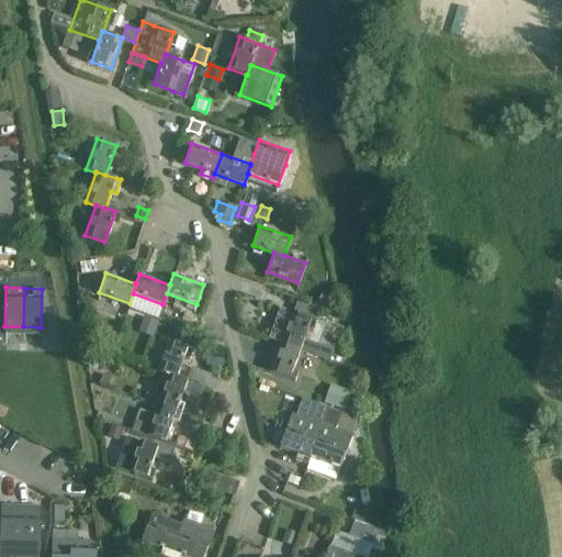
[(322,288),(317,298),(329,302),(333,296),(334,292),(332,292),(322,288)]
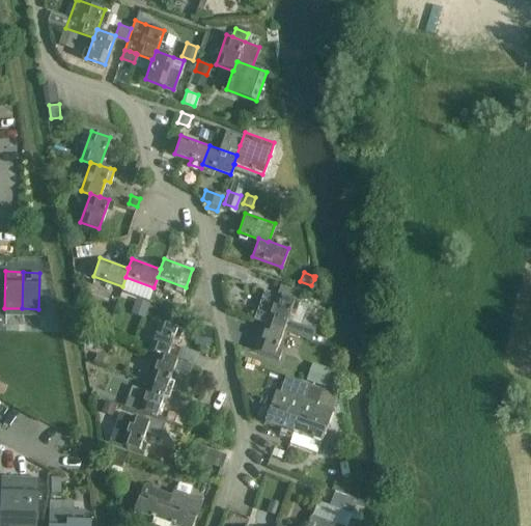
[(264,287),(254,316),(266,321),(284,327),(299,332),(301,326),(286,320),(291,307),(297,308),(300,301),(295,299),(276,292),(264,287)]
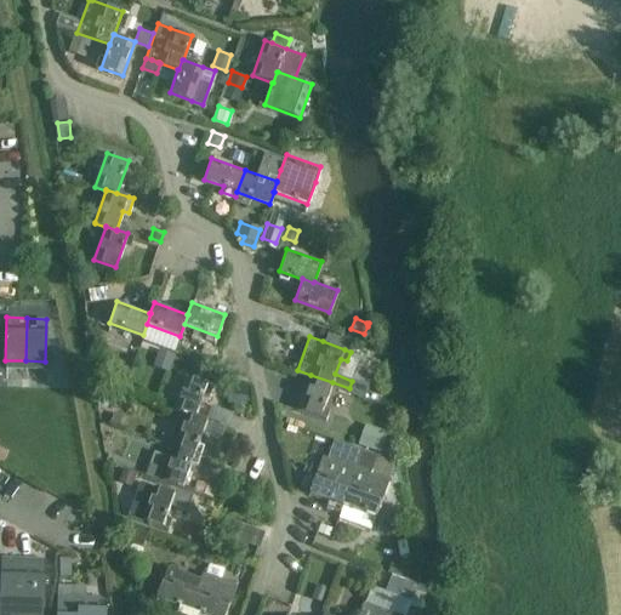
[(161,347),(155,364),(169,368),(174,352),(161,347)]
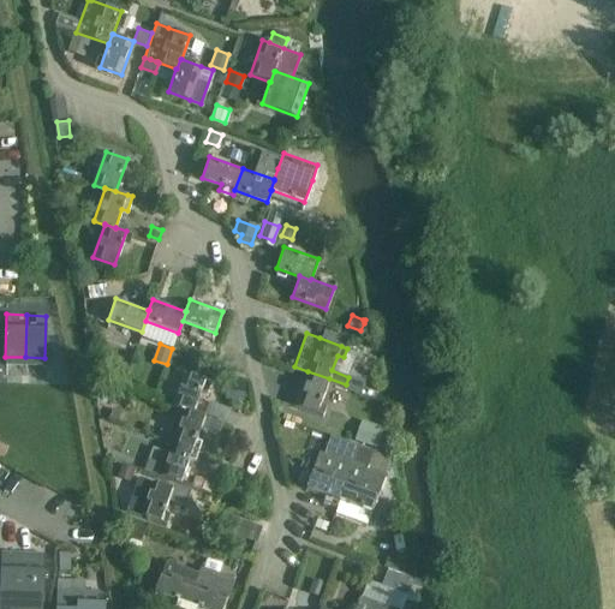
[(184,370),(172,404),(183,407),(193,410),(201,390),(207,393),(210,380),(204,378),(184,370)]
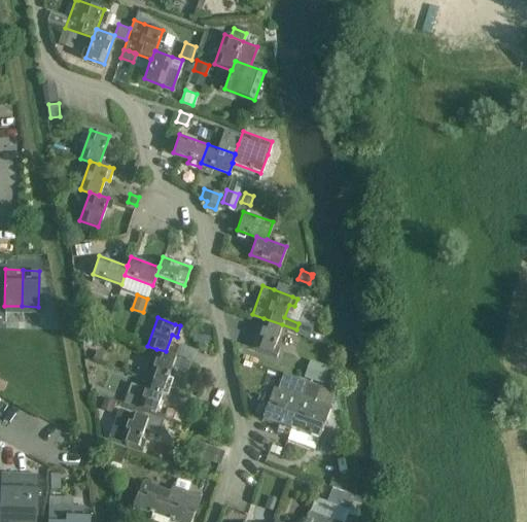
[(264,318),(253,346),(272,352),(277,354),(280,346),(275,344),(282,324),(264,318)]
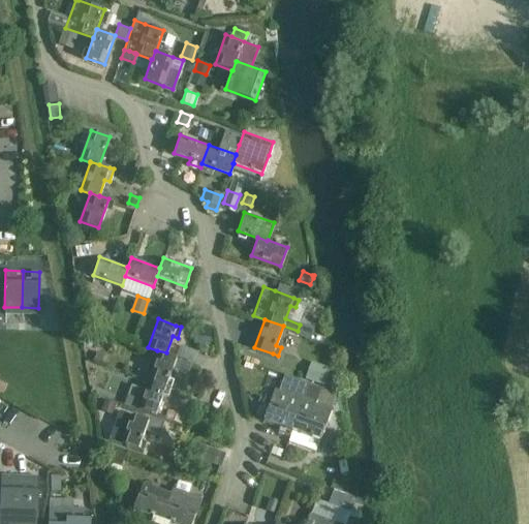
[(197,327),(196,341),(209,341),(210,328),(197,327)]
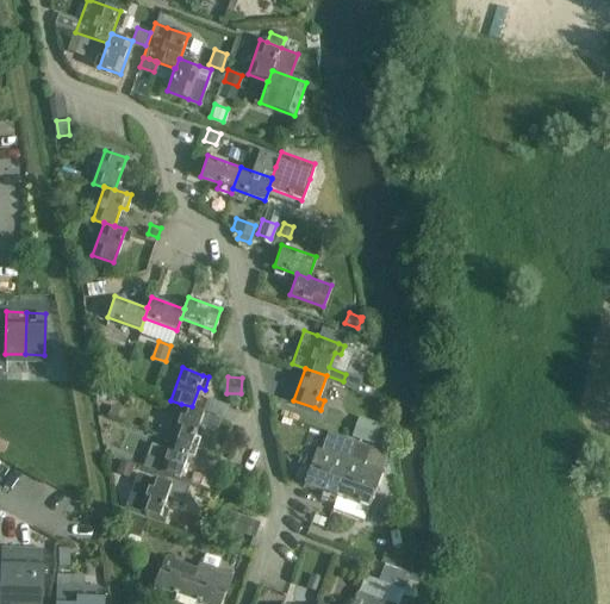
[(205,410),(221,415),(224,402),(210,397),(205,410)]
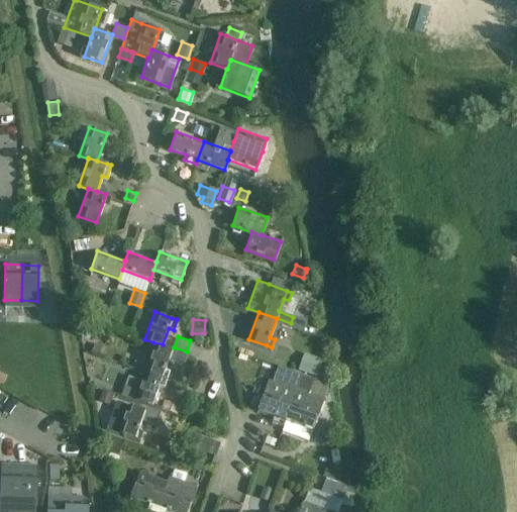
[(96,341),(93,348),(101,351),(104,344),(96,341)]
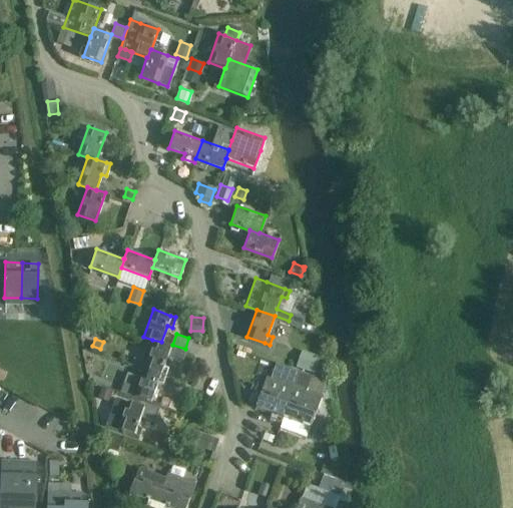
[(152,340),(143,367),(161,373),(167,355),(181,360),(184,351),(170,346),(161,342),(152,340)]
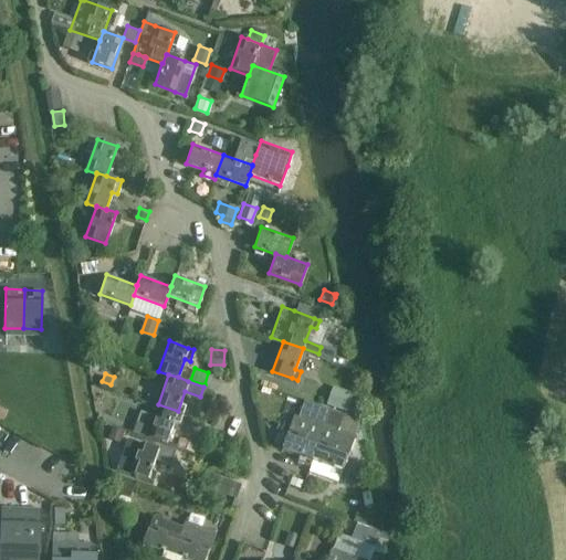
[(332,386),(326,401),(337,405),(347,409),(354,393),(343,390),(332,386)]
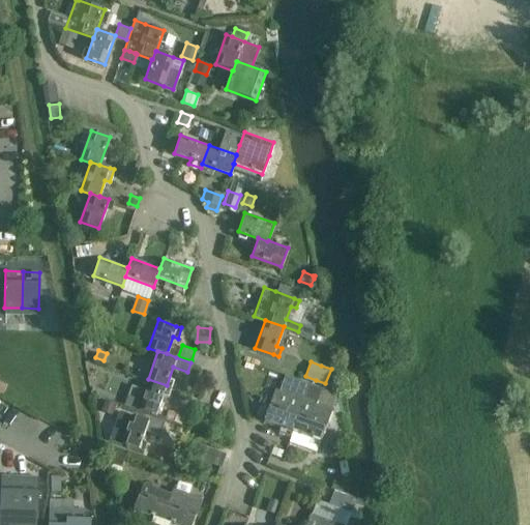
[(270,402),(264,419),(281,426),(278,431),(291,435),(292,430),(302,402),(311,381),(288,373),(282,389),(275,388),(270,401),(270,402)]
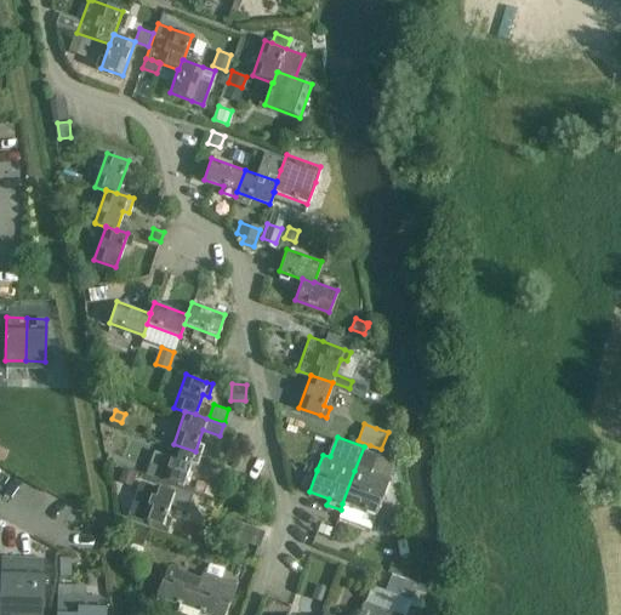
[(183,485),(195,451),(174,444),(161,478),(183,485)]
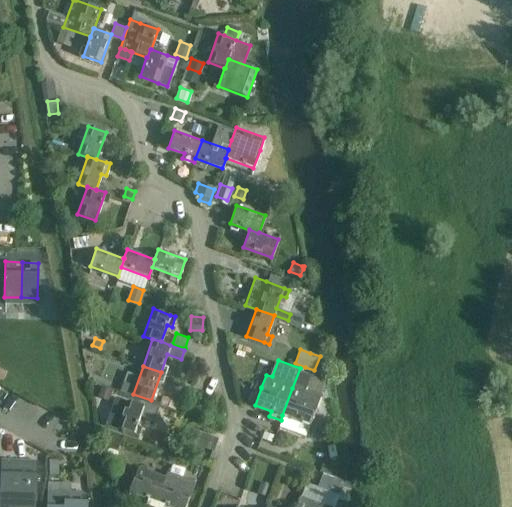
[(281,420),(279,425),(306,435),(309,425),(316,407),(321,394),(305,388),(311,372),(300,368),(292,388),(282,415),(281,420)]
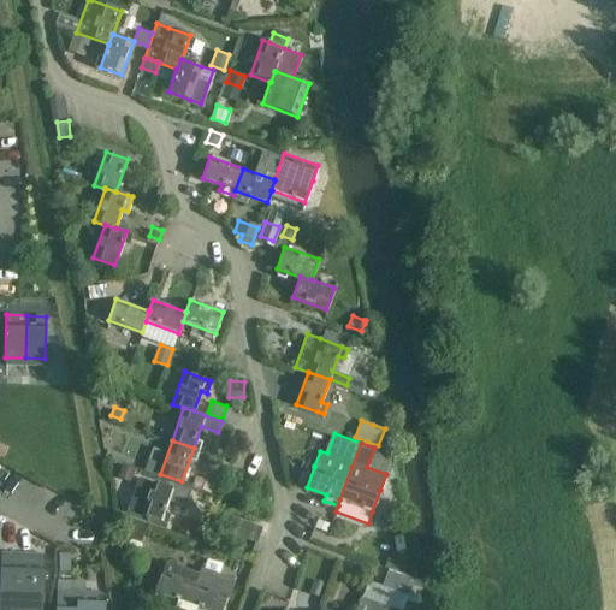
[(125,461),(120,474),(132,478),(136,466),(125,461)]
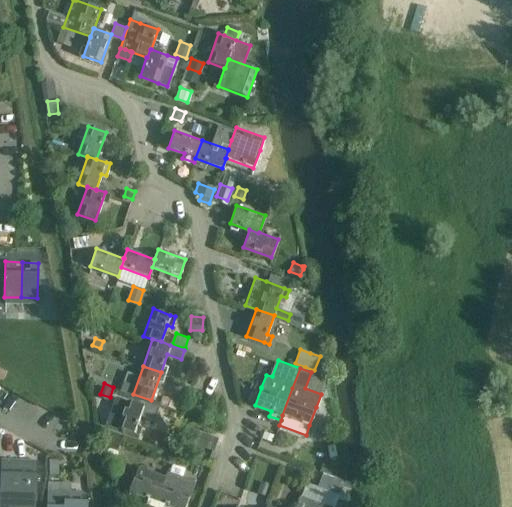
[(115,395),(106,423),(134,433),(141,414),(154,419),(159,405),(144,400),(143,405),(115,395)]
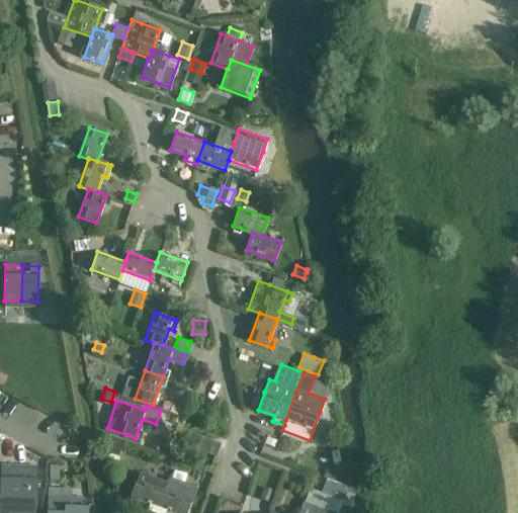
[(170,401),(167,409),(177,412),(180,404),(170,401)]
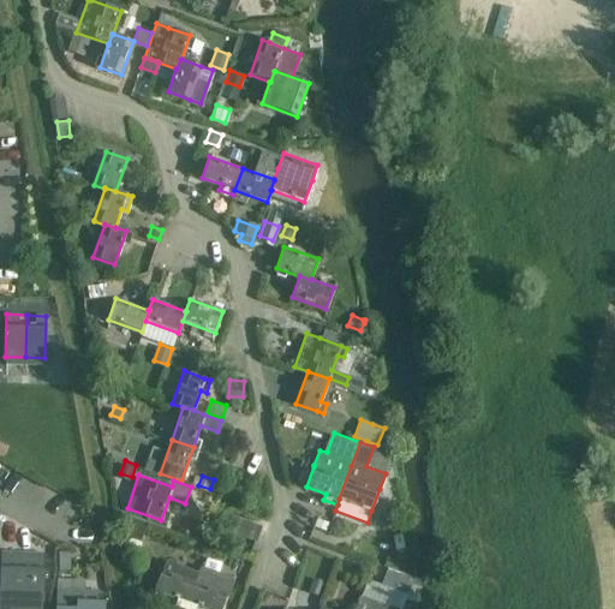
[(181,515),(177,529),(193,535),(198,521),(181,515)]
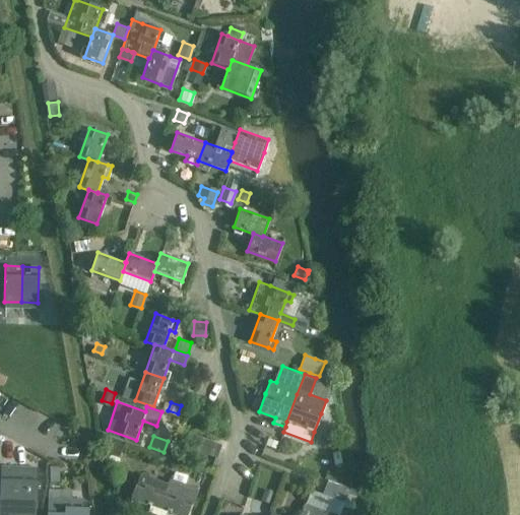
[(268,436),(266,443),(275,446),(278,440),(268,436)]
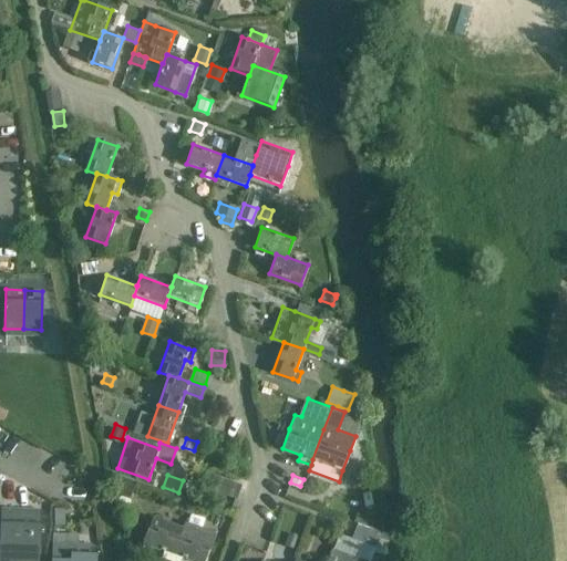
[(123,478),(119,490),(131,495),(135,482),(123,478)]
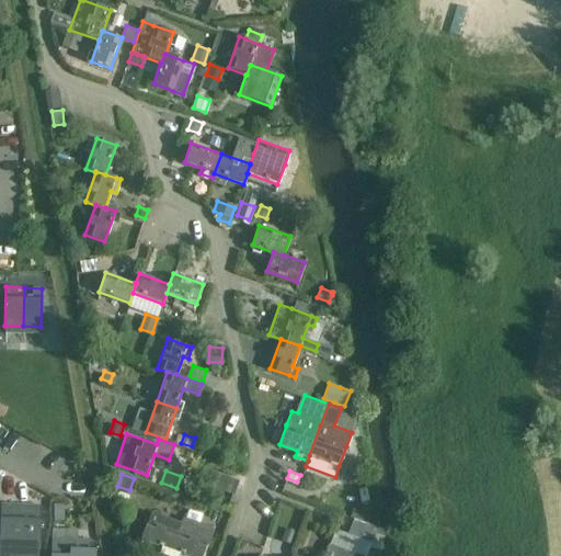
[(66,502),(55,502),(55,517),(66,517),(66,502)]
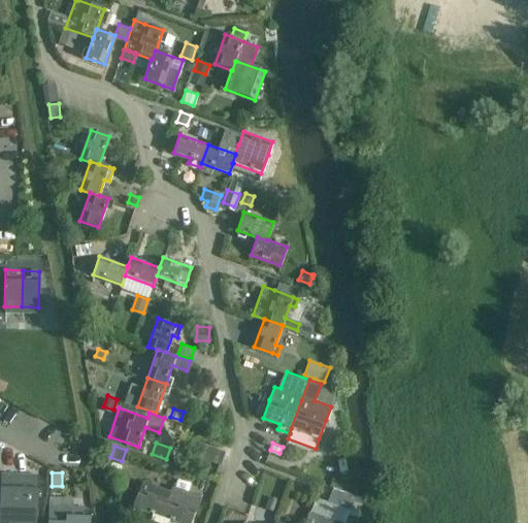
[(1,514),(1,522),(18,522),(19,522),(19,514),(20,485),(20,478),(13,477),(3,477),(1,514)]
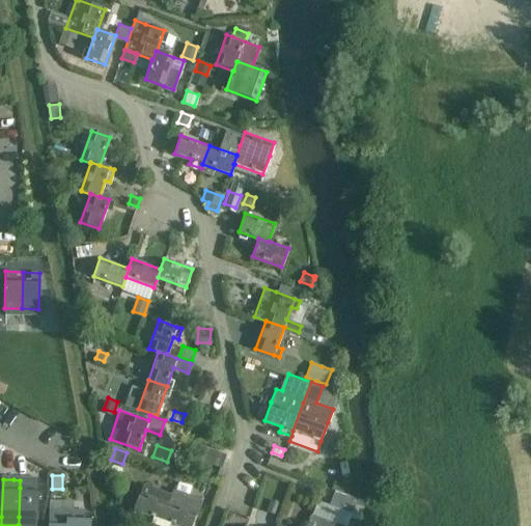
[(19,517),(19,525),(24,525),(34,525),(35,518),(37,480),(27,480),(20,480),(20,488),(19,517)]
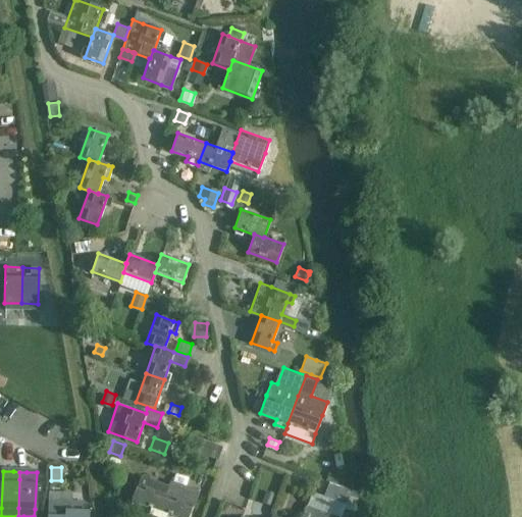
[(132,502),(152,509),(148,516),(157,516),(169,484),(142,474),(132,502)]
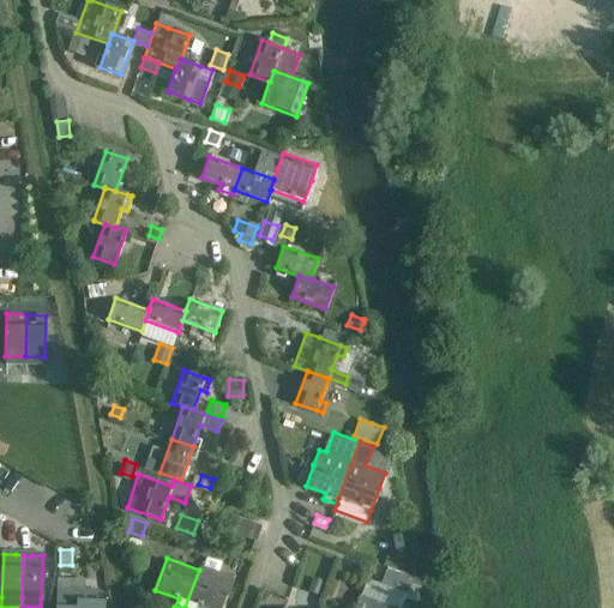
[(356,563),(353,575),(366,579),(371,567),(356,563)]
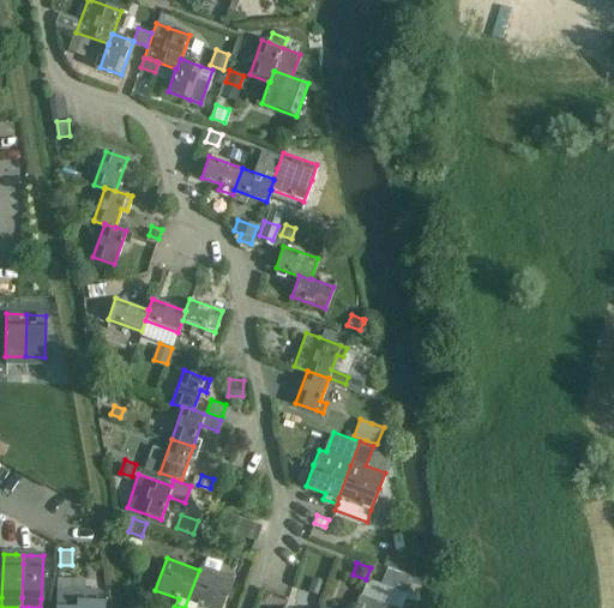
[(199,570),(185,607),(196,607),(197,606),(203,607),(222,607),(234,577),(202,564),(199,570)]
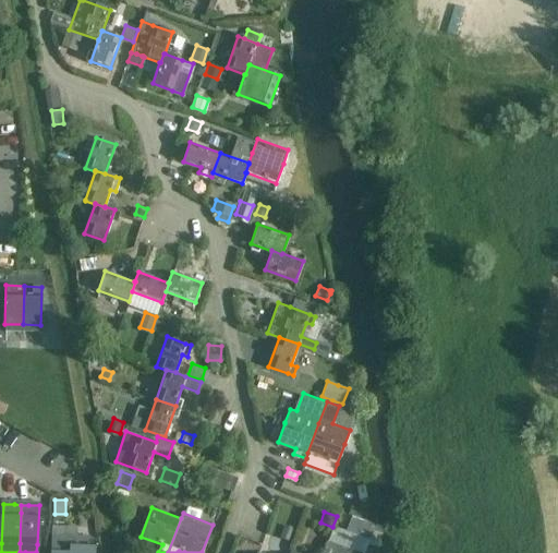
[(352,514),(344,532),(370,542),(374,530),(378,532),(383,533),(385,527),(378,524),(352,514)]
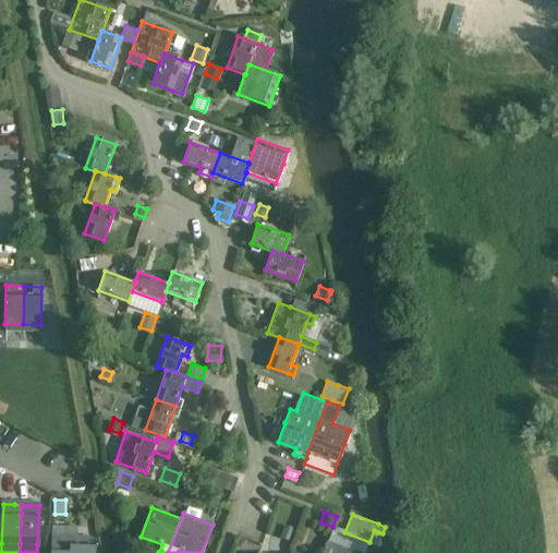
[(284,524),(280,536),(290,539),(294,527),(284,524)]
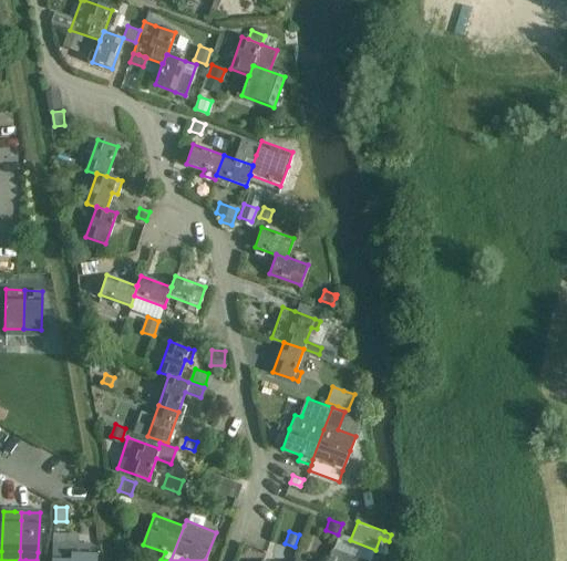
[(52,560),(71,560),(72,547),(64,547),(53,546),(52,560)]
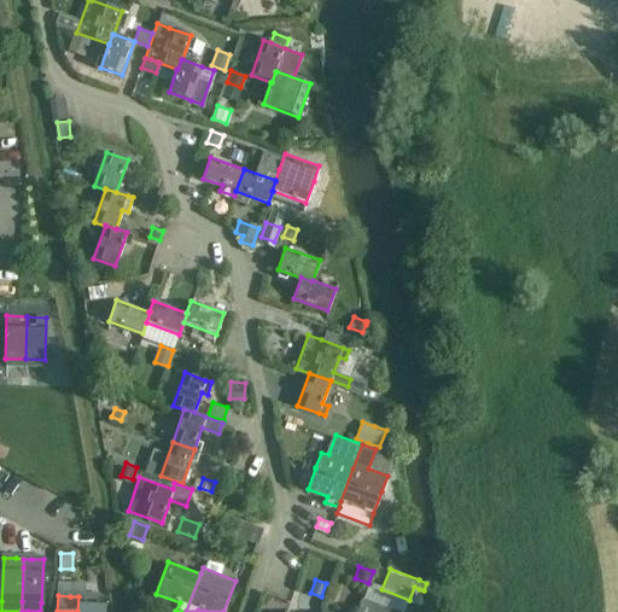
[(77,611),(105,611),(106,598),(79,596),(77,611)]
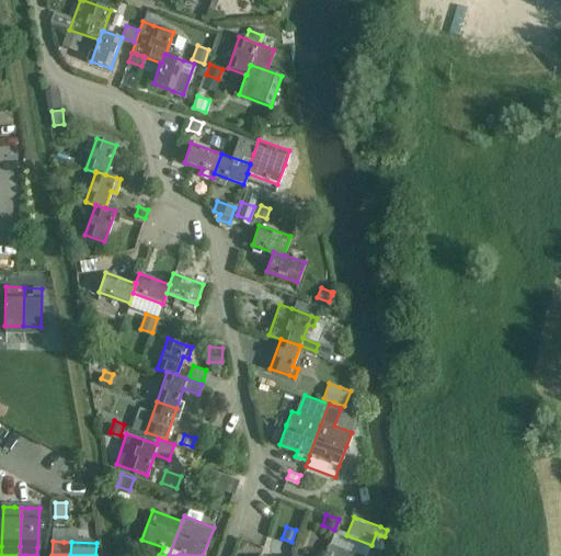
[(361,555),(329,544),(324,555),(361,555)]
